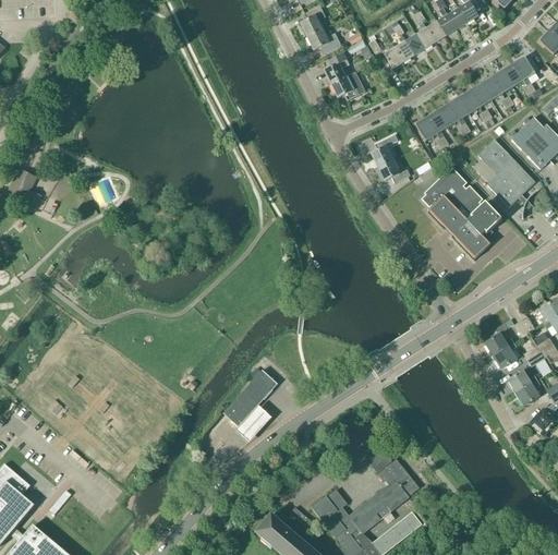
[(458,8),(466,22),(478,15),(469,0),(462,0),(464,3),(458,8)]
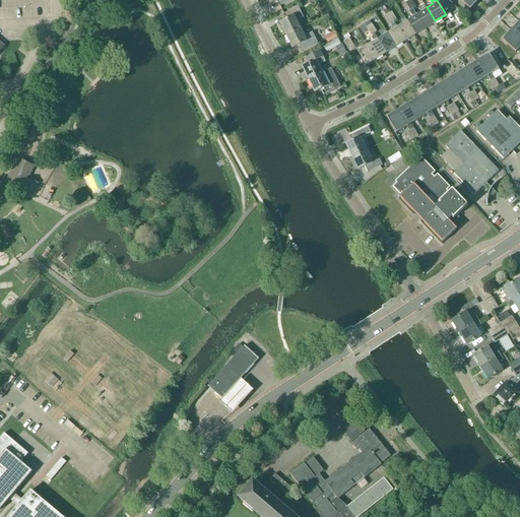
[(416,12),(417,12),(413,6),(415,4),(413,1),(407,4),(409,7),(408,8),(412,15),(407,18),(415,33),(426,26),(416,12)]
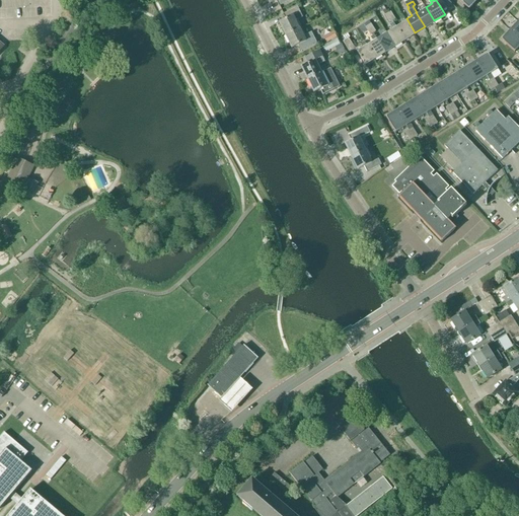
[(286,32),(299,26),(295,18),(302,14),(300,10),(297,4),(283,11),(286,17),(279,20),(286,32)]
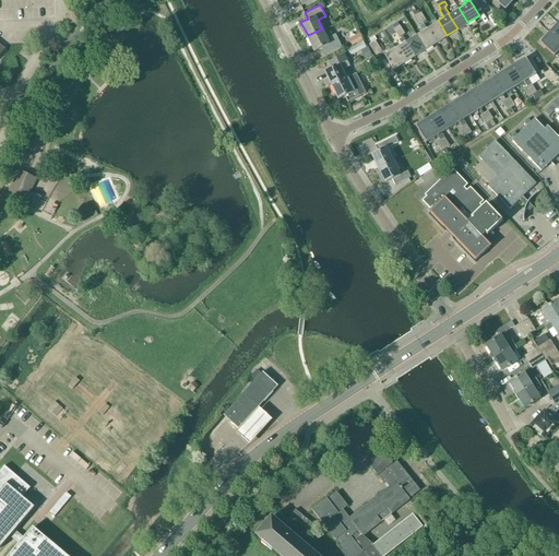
[(458,28),(467,22),(459,8),(449,13),(448,13),(458,28)]
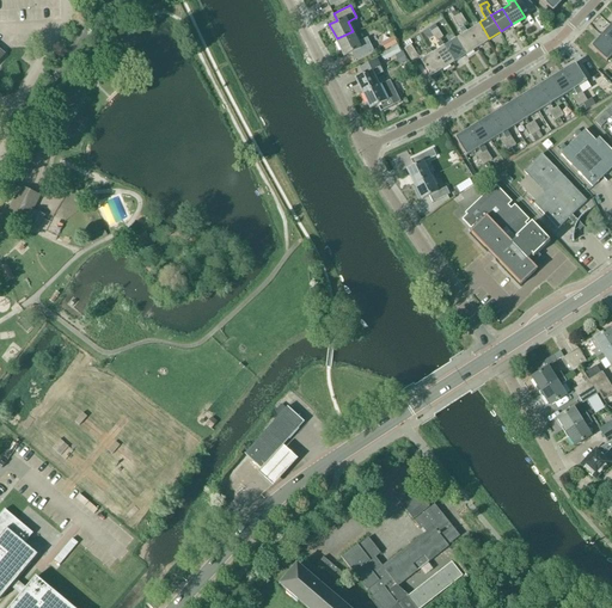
[(129,34),(134,25),(138,24),(140,22),(139,18),(135,16),(132,17),(123,30),(129,34)]
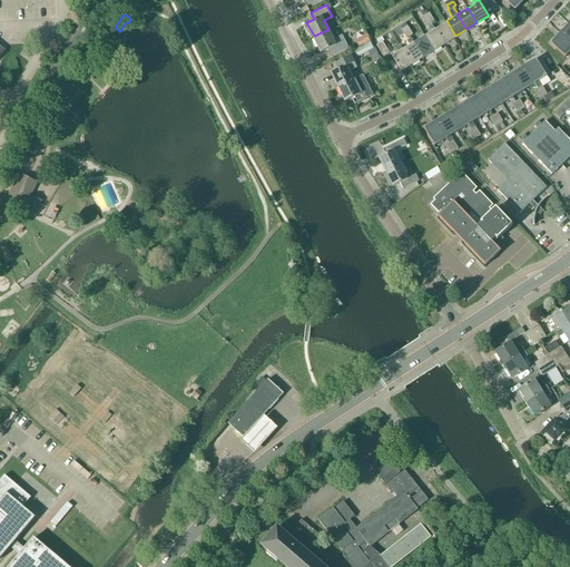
[(445,42),(455,36),(446,20),(435,27),(445,42)]
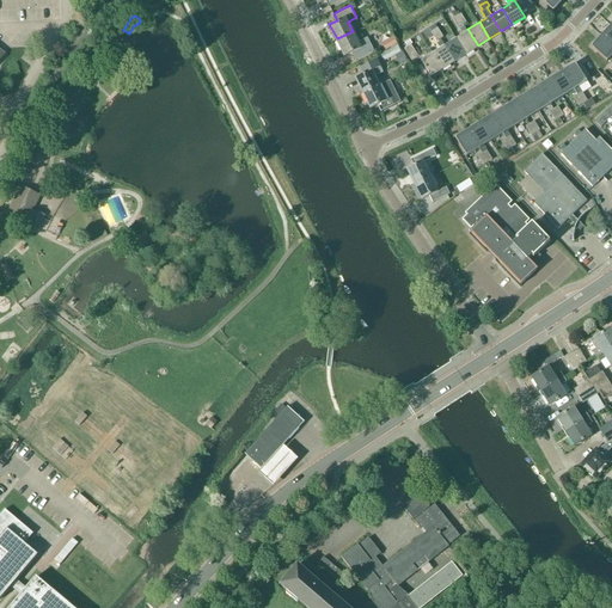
[(611,43),(611,24),(611,23),(601,34),(611,43)]
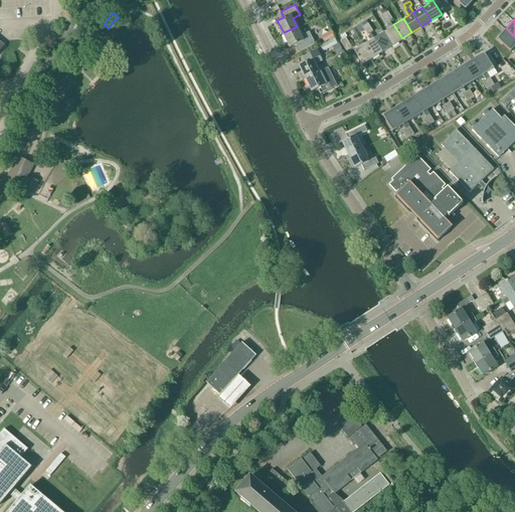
[(392,44),(402,38),(393,24),(384,30),(392,44)]
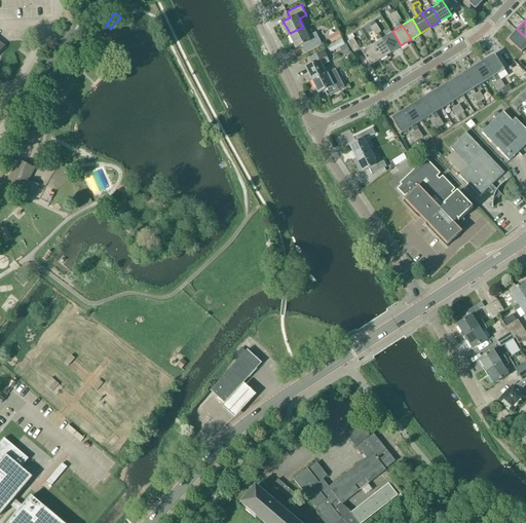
[(303,27),(290,33),(296,46),(302,43),(305,48),(321,41),(315,30),(307,34),(303,27)]
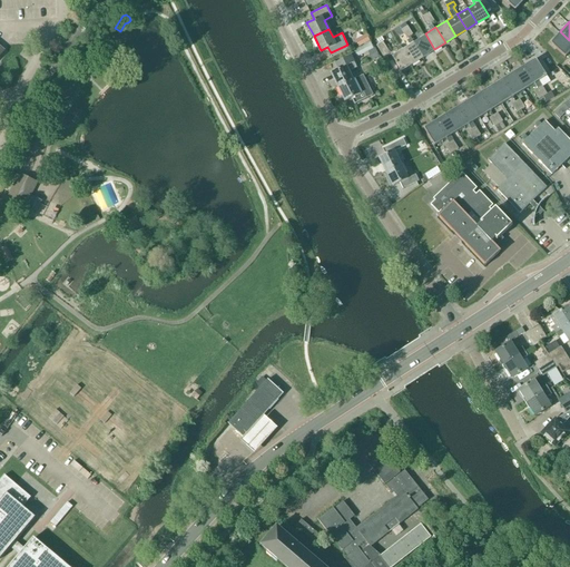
[(359,44),(370,38),(366,31),(355,37),(359,44)]
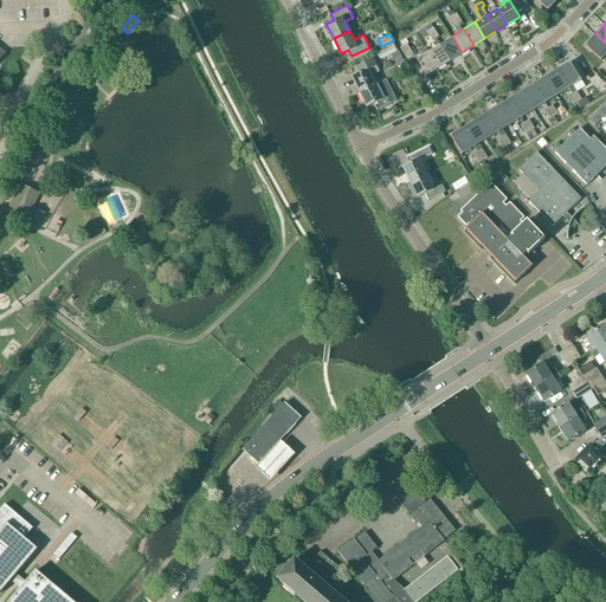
[(601,58),(605,51),(605,43),(595,33),(586,44),(601,58)]
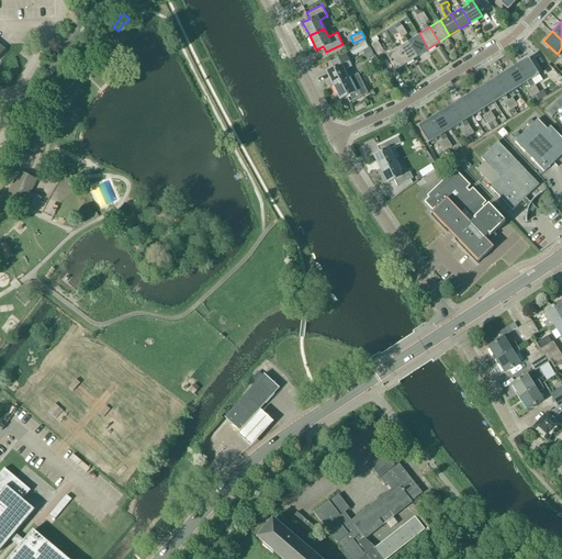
[(417,55),(428,48),(419,33),(408,40),(417,55)]
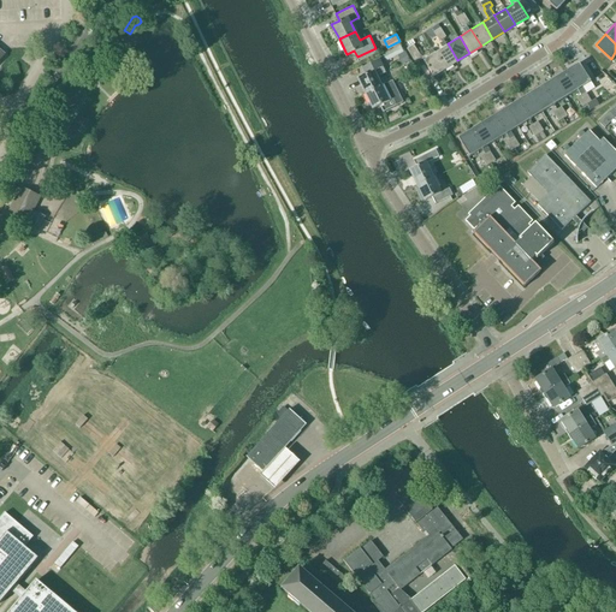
[(457,60),(448,43),(448,45),(444,39),(439,41),(442,47),(437,51),(446,67),(457,60)]
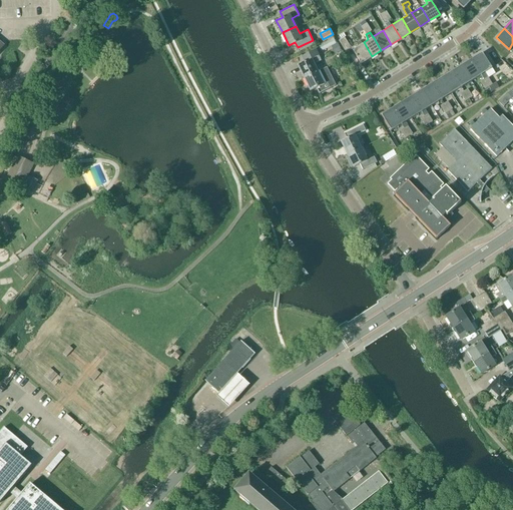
[(335,39),(333,35),(331,37),(318,43),(321,48),(331,43),(336,41),(335,39)]
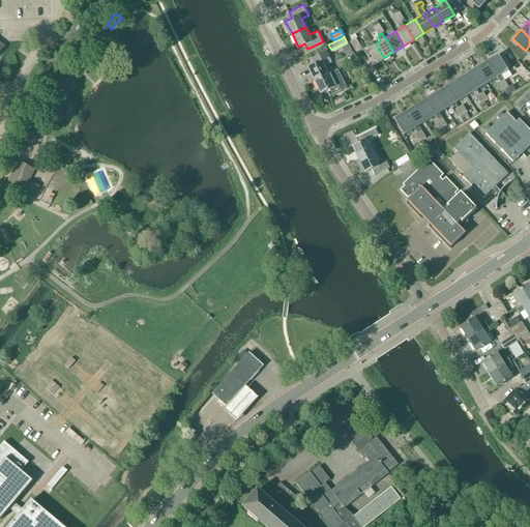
[(357,52),(363,49),(356,36),(350,39),(357,52)]
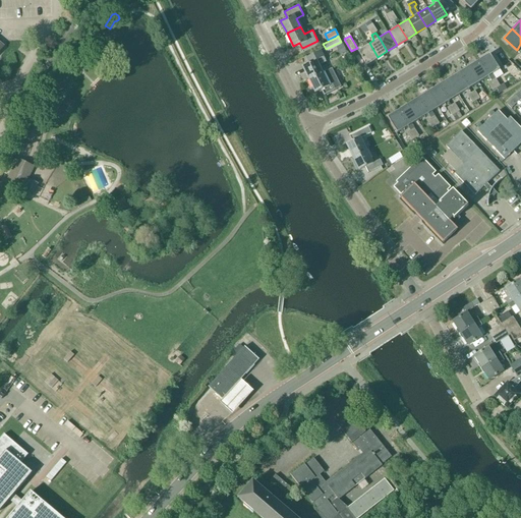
[(366,63),(378,57),(369,43),(358,50),(366,63)]
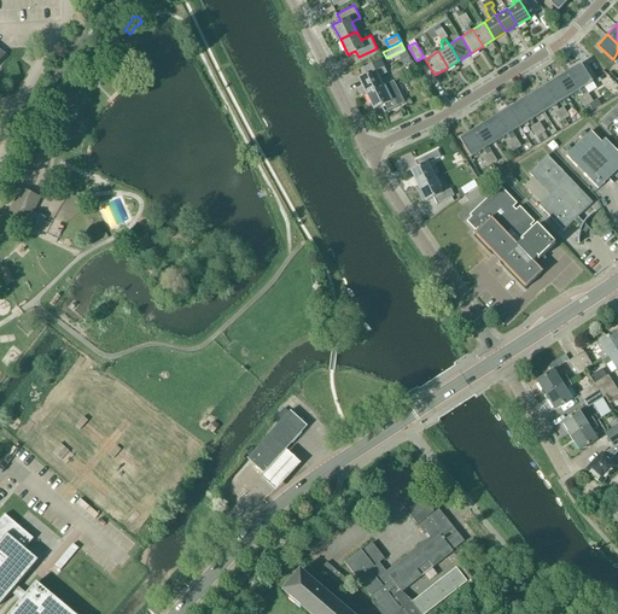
[(366,92),(383,83),(378,75),(386,70),(380,58),(363,66),(366,74),(359,77),(366,92)]
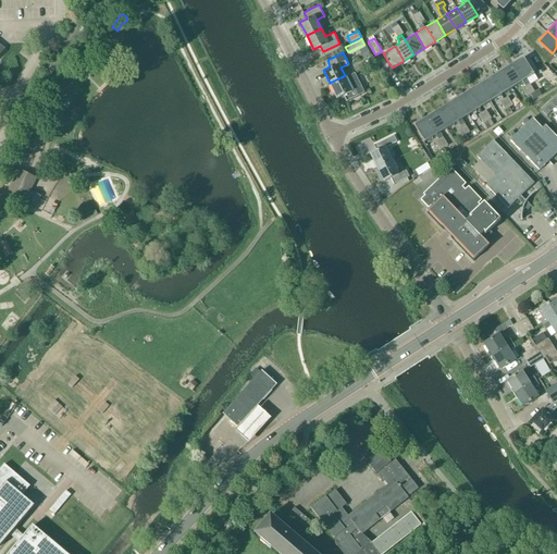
[(525,84),(530,91),(531,91),(533,97),(540,94),(536,88),(534,89),(529,81),(527,76),(533,72),(523,56),(512,62),(522,78),(524,84),(525,84)]
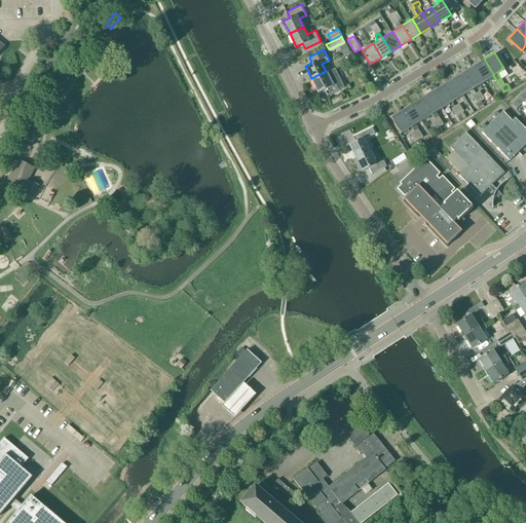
[(483,81),(493,74),(484,59),(474,66),(483,81)]
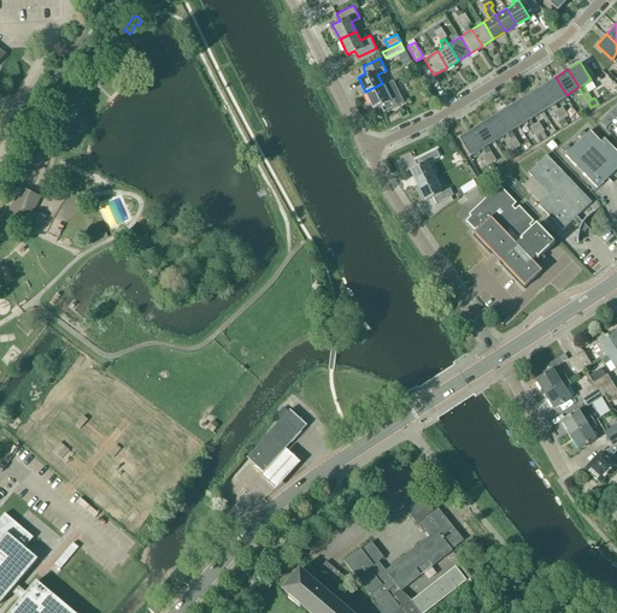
[(554,102),(566,95),(556,77),(544,84),(554,102)]
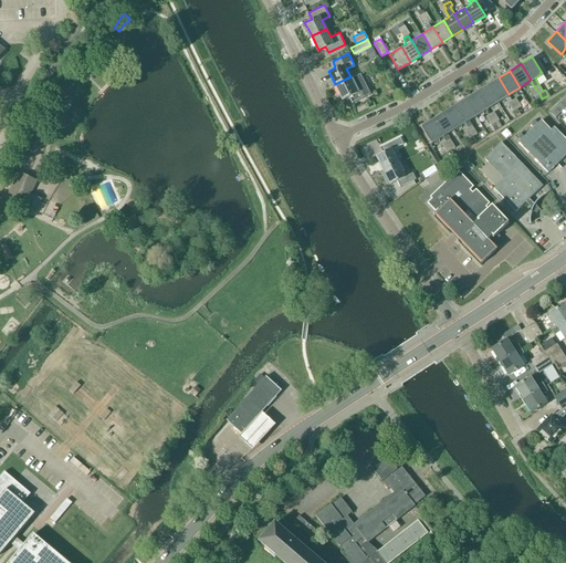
[(370,92),(360,72),(350,76),(335,84),(342,98),(349,95),(352,101),(370,92)]
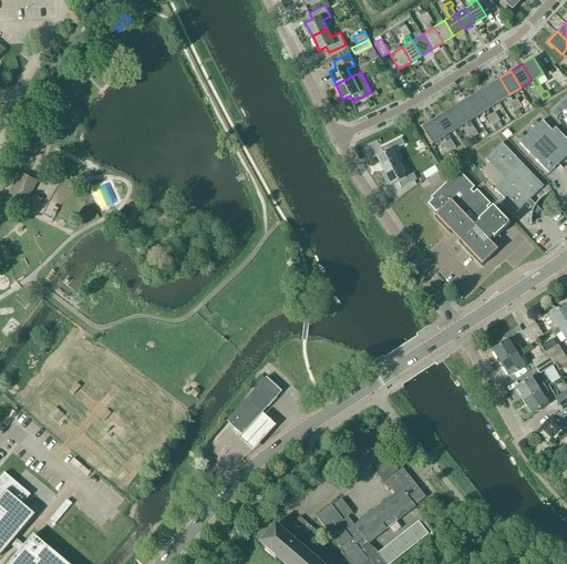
[(498,101),(509,94),(500,78),(488,84),(498,101)]
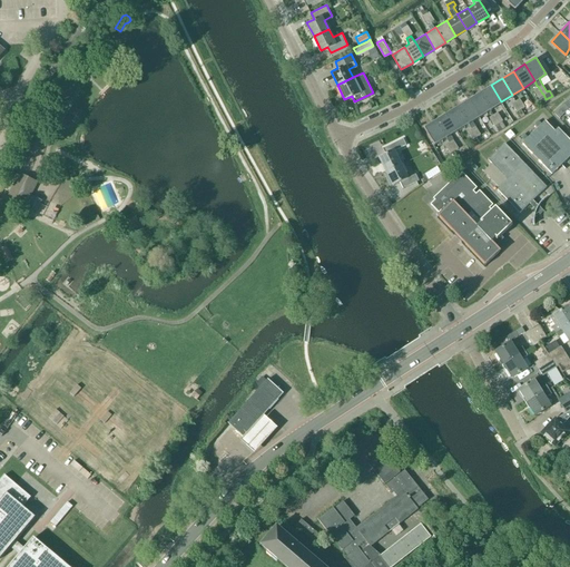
[(490,108),(501,101),(491,85),(480,91),(490,108)]
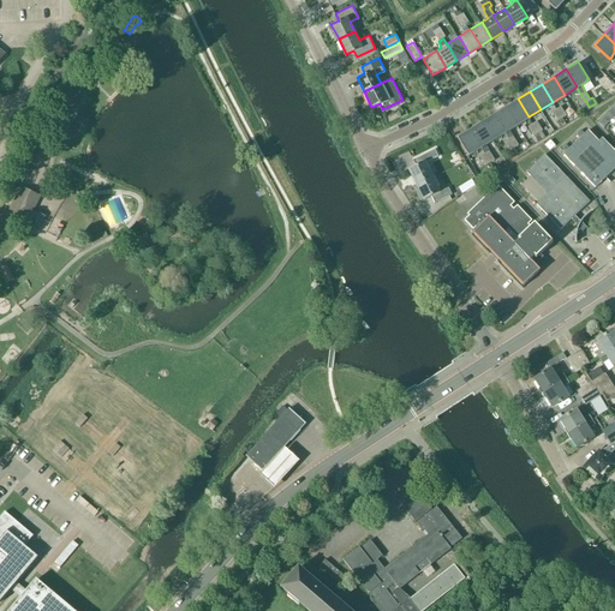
[(581,103),(585,101),(580,93),(579,93),(575,95),(581,103)]
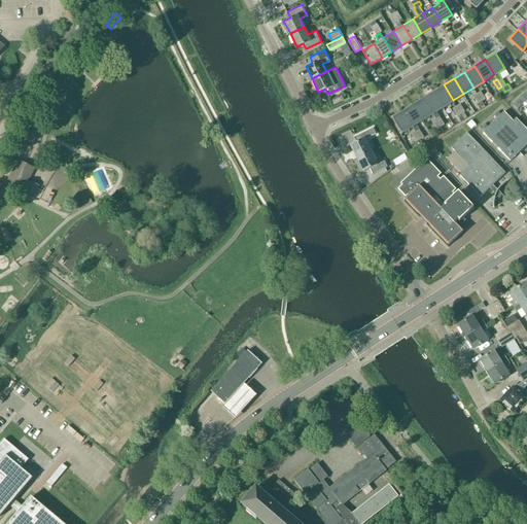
[(443,106),(453,100),(444,84),(433,91),(443,106)]
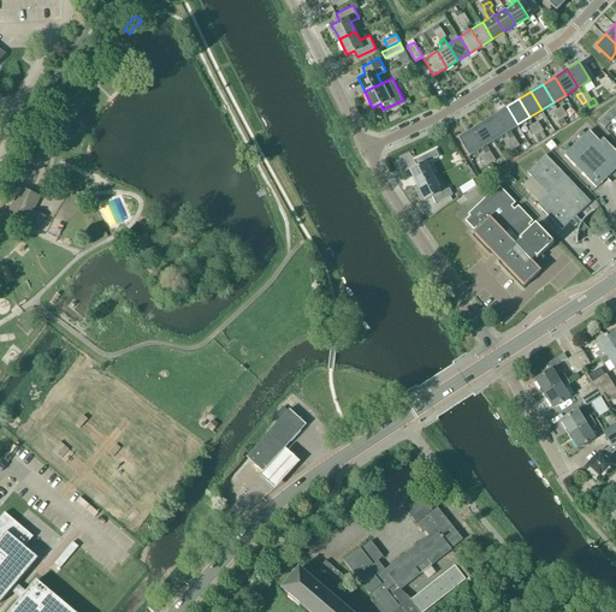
[(558,119),(567,113),(561,105),(552,110),(558,119)]
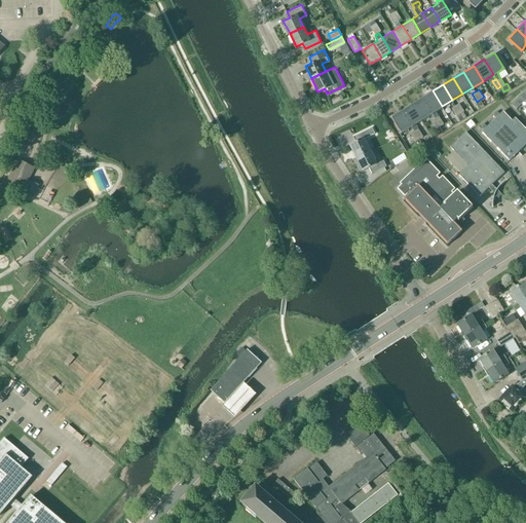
[(436,110),(442,106),(433,90),(422,97),(431,112),(435,117),(440,124),(443,122),(439,114),(436,110)]
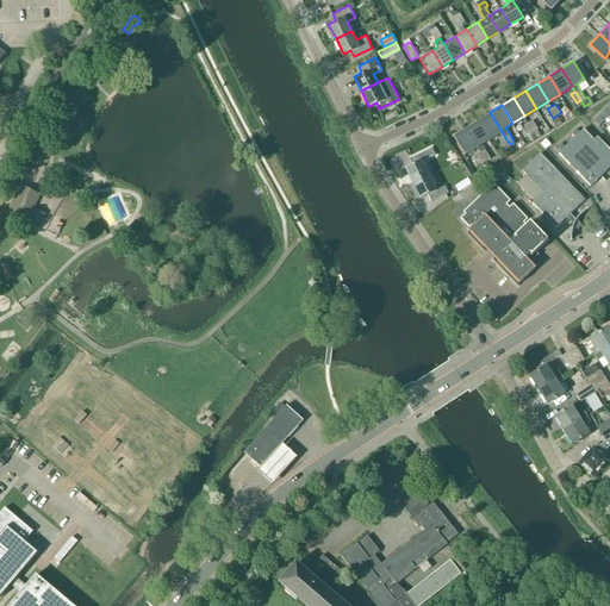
[(489,138),(500,130),(490,112),(478,120),(489,138)]
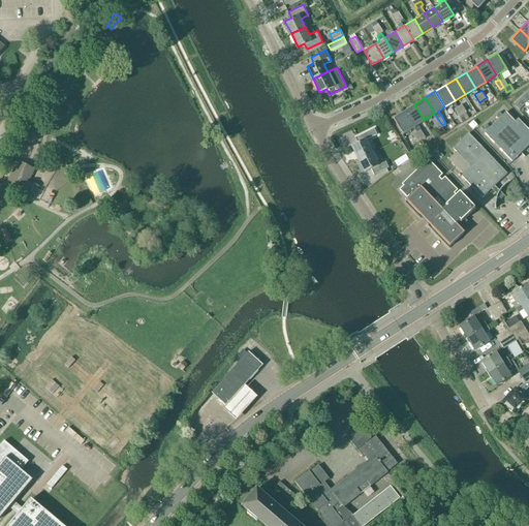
[(459,115),(466,111),(462,102),(454,107),(459,115)]
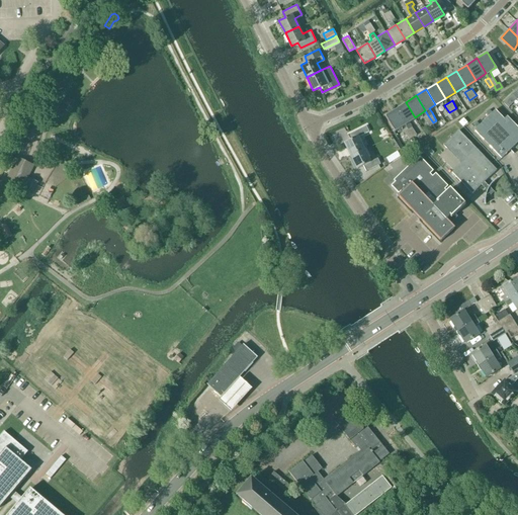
[(405,123),(415,117),(406,102),(396,108),(405,123)]
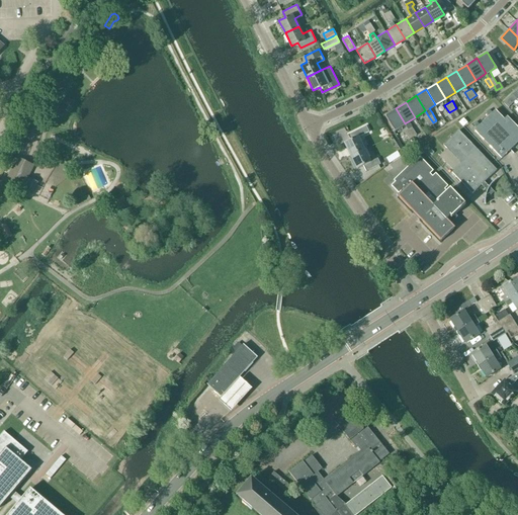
[(395,130),(405,123),(396,108),(385,114),(395,130)]
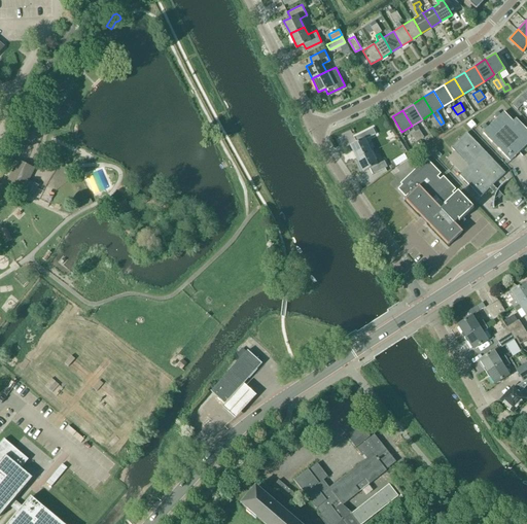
[(513,119),(503,110),(483,131),(510,159),(526,142),(526,128),(516,116),(513,119)]
